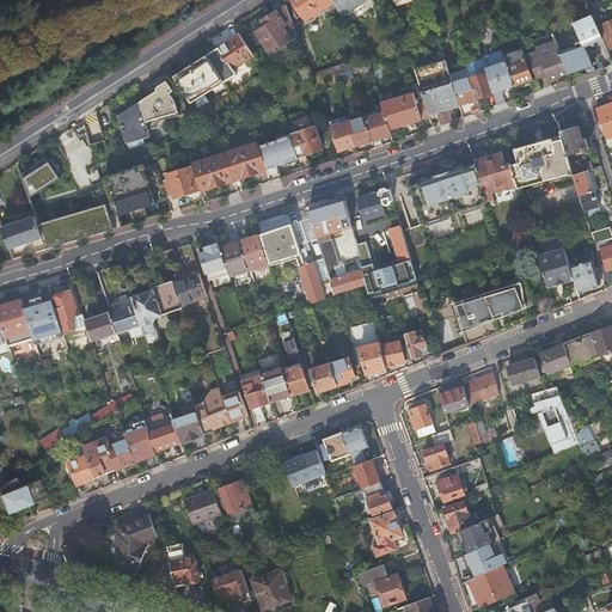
[(331,0),(293,0),(299,8),(304,17),(307,22),(335,4),(331,0)]
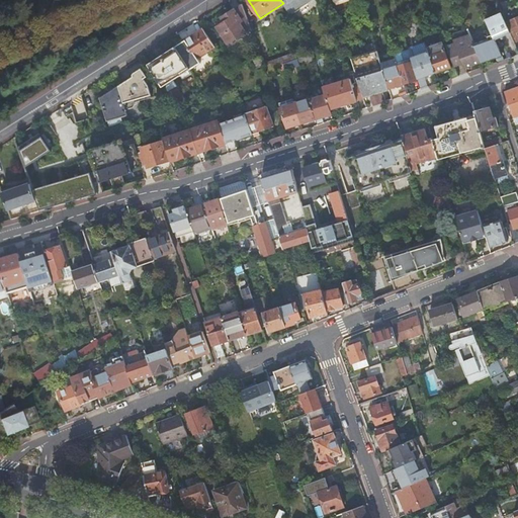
[(280,0),(283,3),(288,12),(290,11),(309,0),(280,0)]
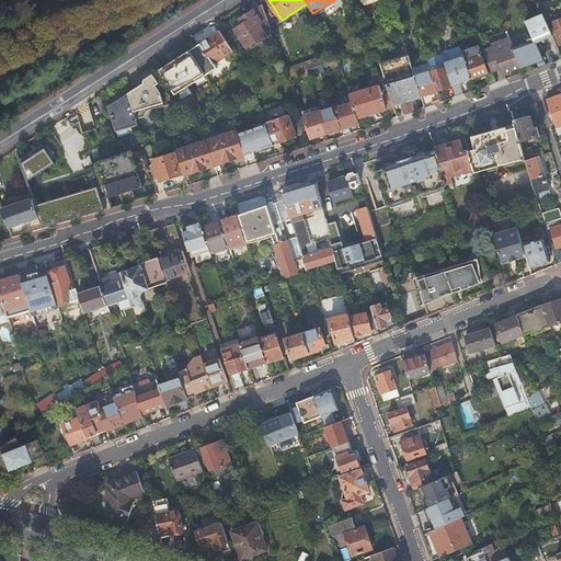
[(334,0),(315,12),(317,14),(335,3),(334,0)]
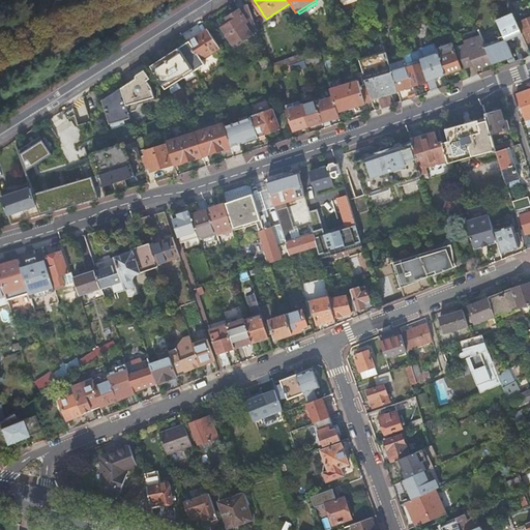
[(257,30),(247,5),(227,19),(230,24),(223,28),(233,45),(257,30)]
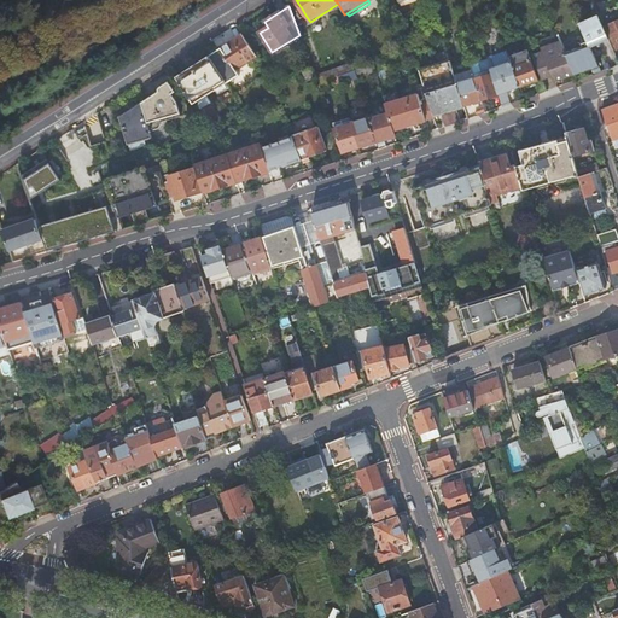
[(307,17),(302,9),(297,11),(302,19),(307,17)]
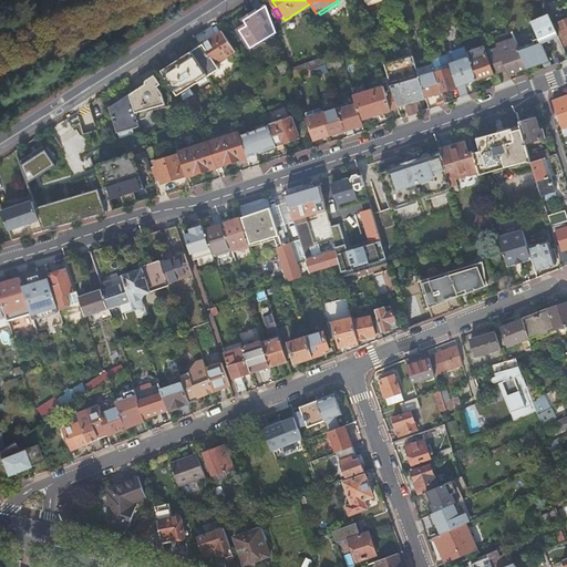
[(566,45),(566,44),(566,12),(565,13),(566,18),(566,19),(564,21),(556,24),(566,45)]
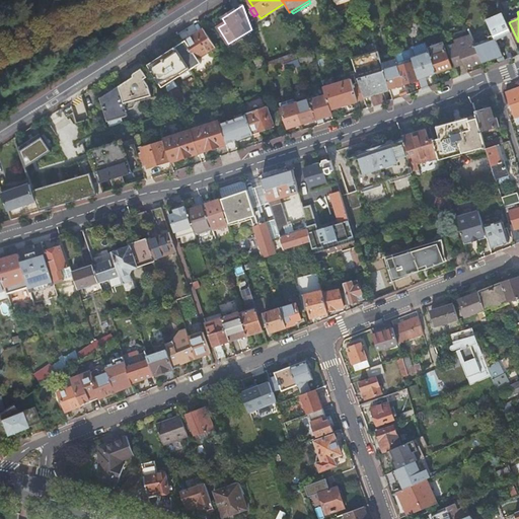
[(496,41),(511,33),(503,14),(487,21),(495,39),(496,41)]
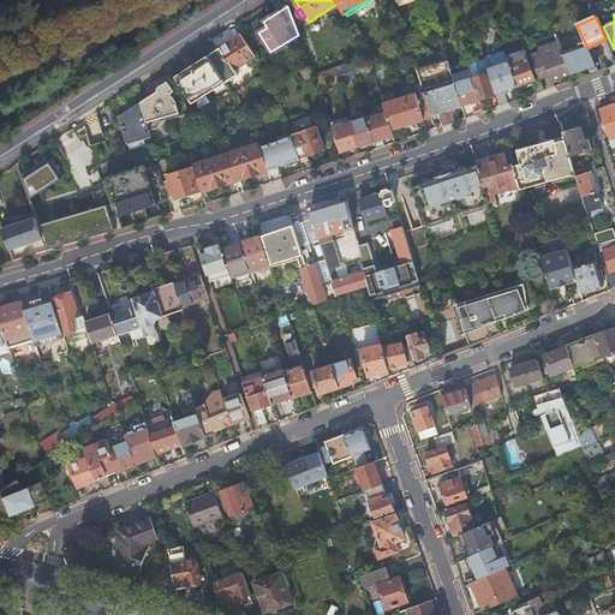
[(242,35),(208,57),(222,77),(236,69),(237,70),(246,65),(245,63),(255,57),(242,35)]
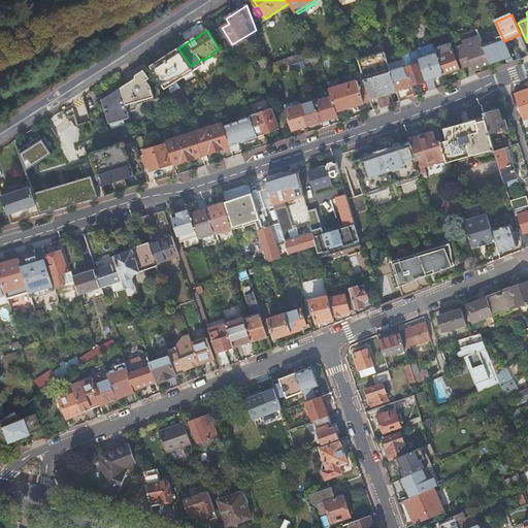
[(482,43),(479,36),(462,42),(463,45),(455,48),(463,68),(463,69),(472,66),(473,70),(491,64),(482,43)]
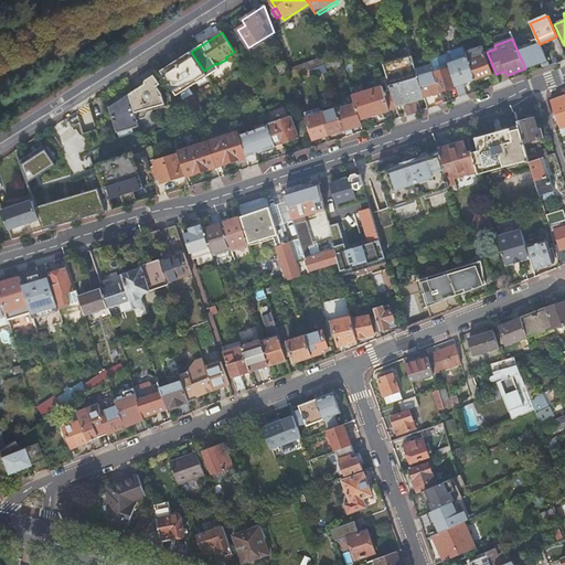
[(543,68),(551,66),(540,44),(539,42),(521,48),(519,45),(515,46),(525,68),(541,64),(543,68)]
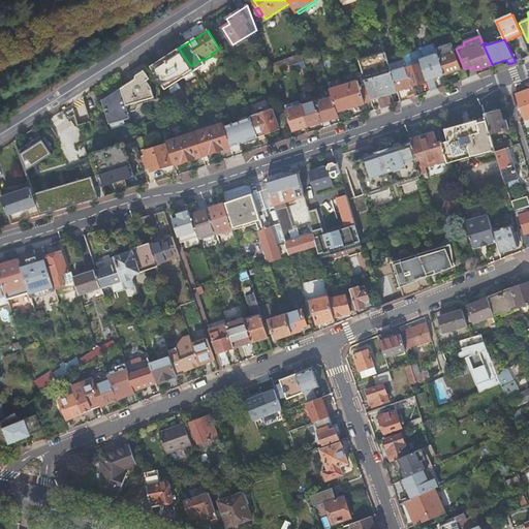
[(462,81),(468,79),(464,69),(464,68),(461,69),(452,44),(436,50),(438,54),(445,75),(458,71),(462,81)]
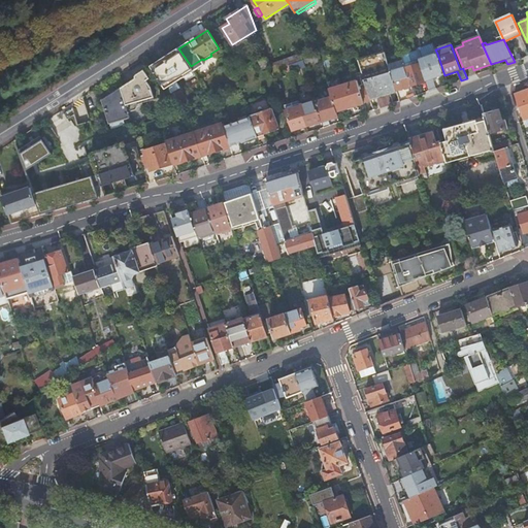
[(152,66),(166,90),(194,71),(191,66),(178,48),(152,66)]
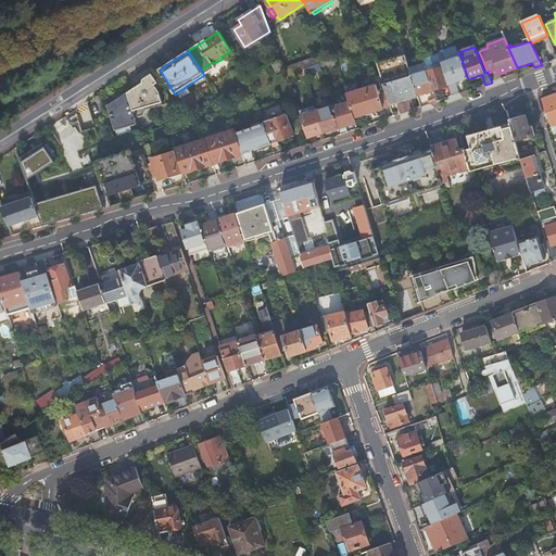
[(439,54),(424,60),(427,70),(427,73),(438,70),(443,67),(442,63),(442,62),(439,54)]
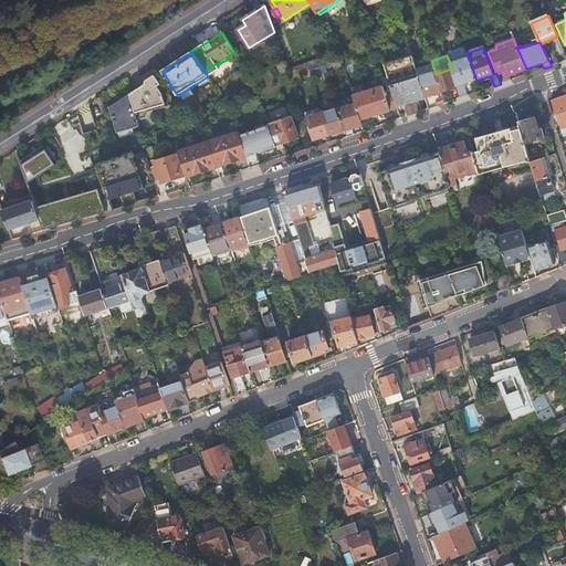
[(397,105),(425,96),(419,79),(416,66),(412,58),(385,66),(394,94),(397,105)]
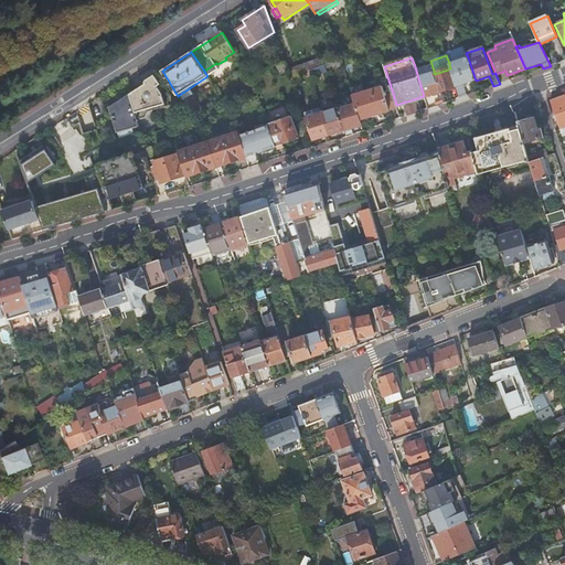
[(464,85),(476,81),(468,57),(454,63),(452,61),(450,62),(451,64),(449,64),(450,68),(456,87),(459,98),(467,96),(464,85)]
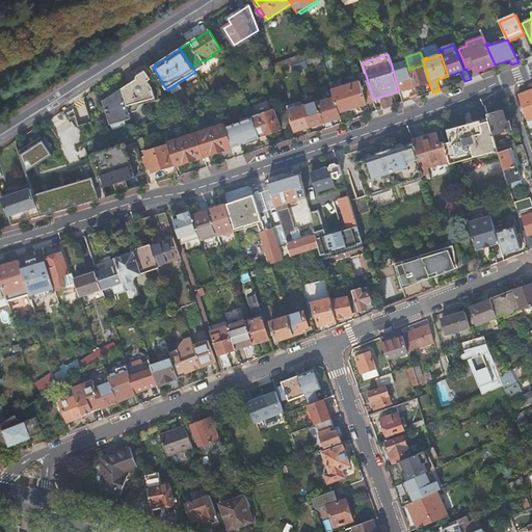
[(291,67),(304,61),(303,56),(271,67),(273,73),(291,67)]
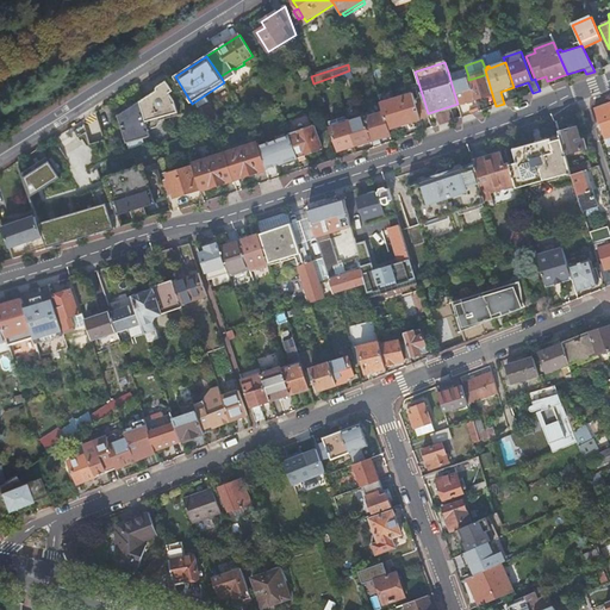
[(353,78),(372,72),(369,64),(362,67),(350,70),(353,78)]
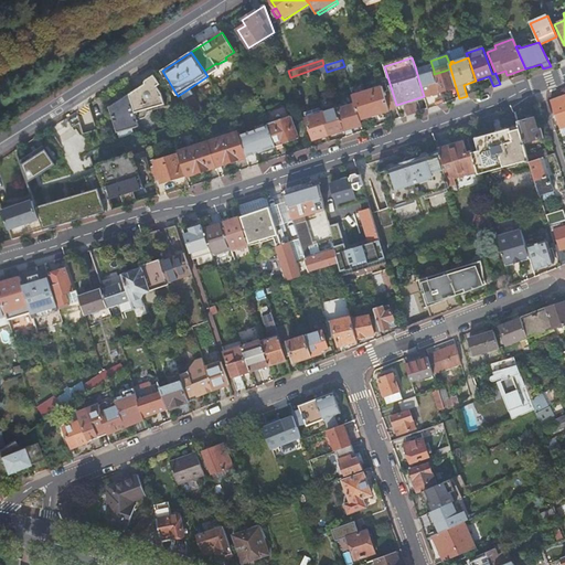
[(424,97),(440,92),(434,74),(434,71),(429,72),(427,63),(415,66),(418,78),(424,96),(424,97)]
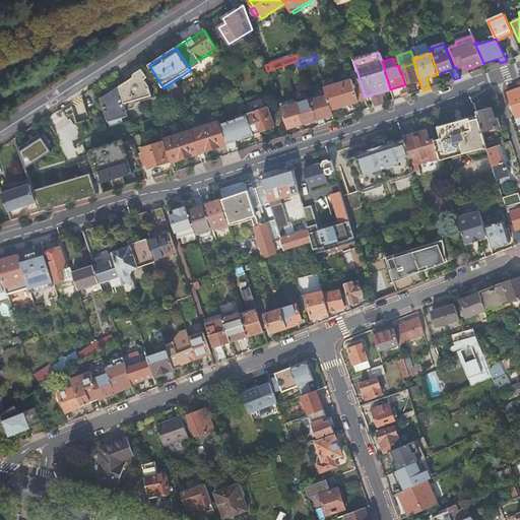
[(301,67),(301,66),(299,60),(298,60),(284,65),(286,72),(301,67)]
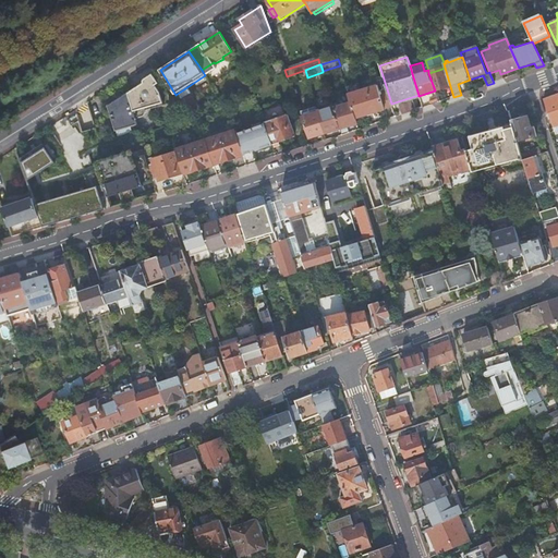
[(435,91),(450,86),(445,68),(439,70),(428,73),(435,91)]
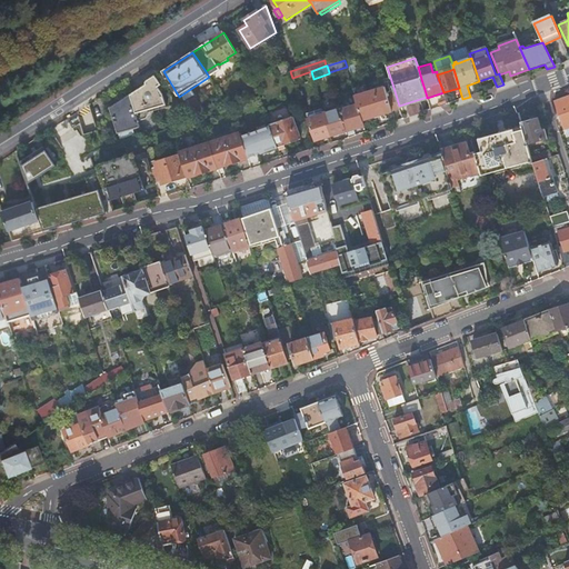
[(146,86),(129,96),(138,122),(143,120),(145,119),(146,119),(146,118),(147,117),(148,116),(148,115),(148,113),(167,108),(162,93),(158,87),(161,85),(156,76),(147,82),(146,82),(146,83),(146,85),(146,86)]
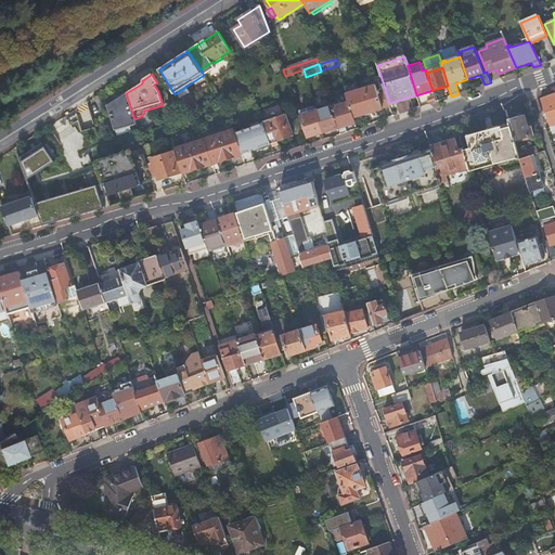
[(355,118),(390,107),(390,106),(389,103),(386,92),(378,94),(375,86),(347,94),(349,103),(355,118)]
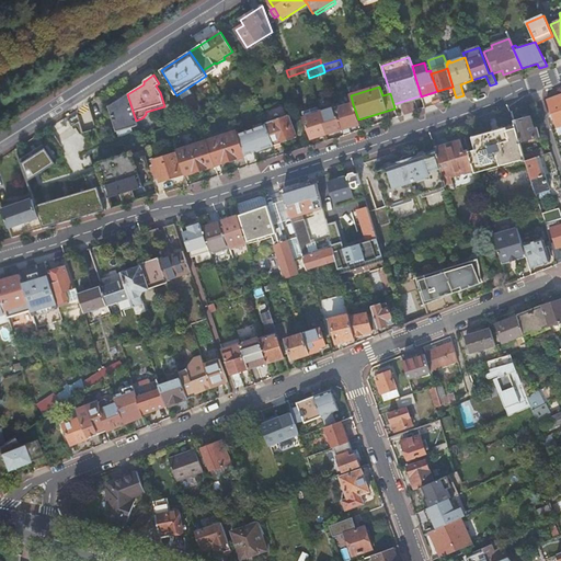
[(116,132),(130,128),(137,126),(136,121),(127,94),(124,96),(125,99),(117,103),(116,101),(110,105),(109,106),(107,106),(106,107),(105,109),(105,110),(105,111),(105,112),(105,113),(105,114),(106,115),(107,116),(107,117),(109,117),(110,117),(110,118),(111,118),(112,118),(116,132)]
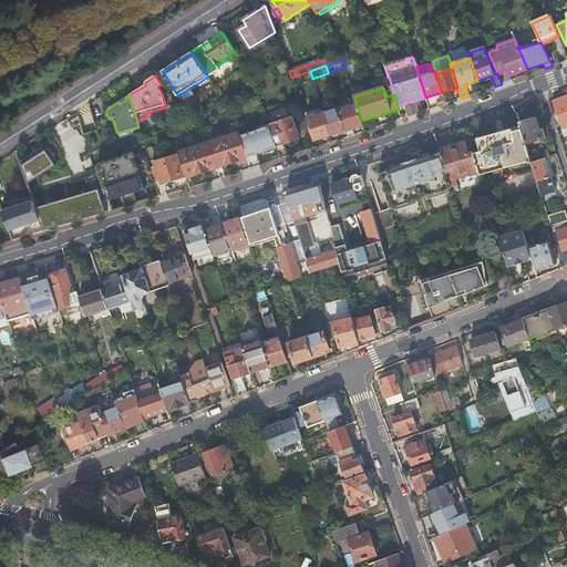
[(566,95),(559,99),(552,101),(563,133),(566,132),(566,95)]
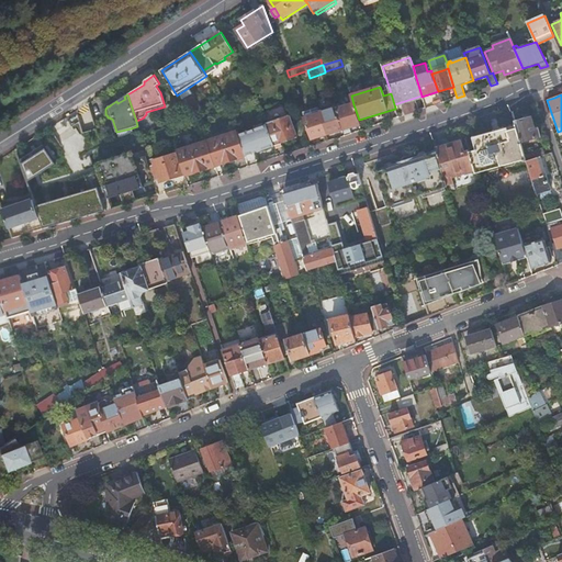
[(423,99),(422,97),(422,96),(394,104),(395,108),(423,99)]
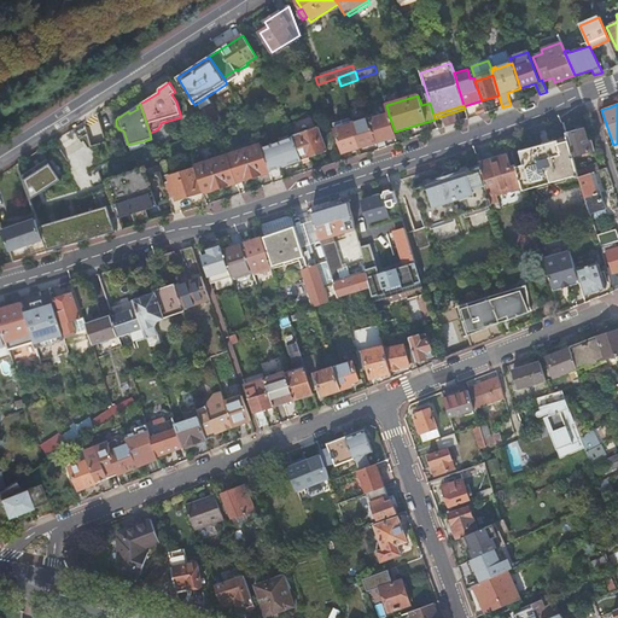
[(377,144),(396,138),(395,132),(389,115),(369,121),(377,144)]
